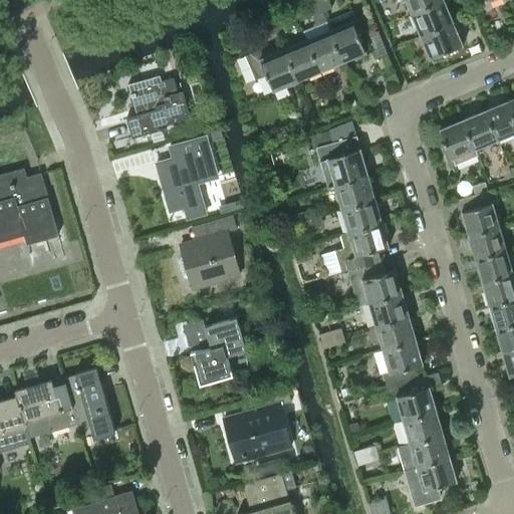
[(316,0),(314,0),(308,3),(315,20),(312,27),(326,21),(322,11),(316,0)]
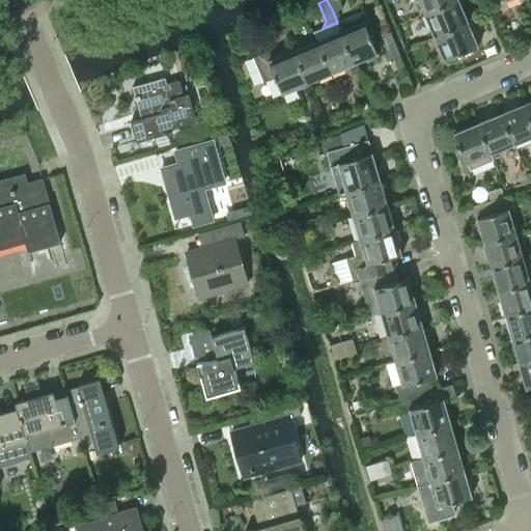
[(338,0),(327,0),(333,11),(341,8),(338,0)]
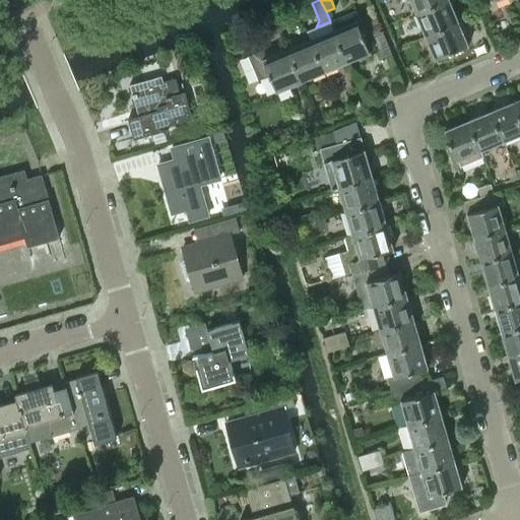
[(409,0),(415,13),(447,0),(409,0)]
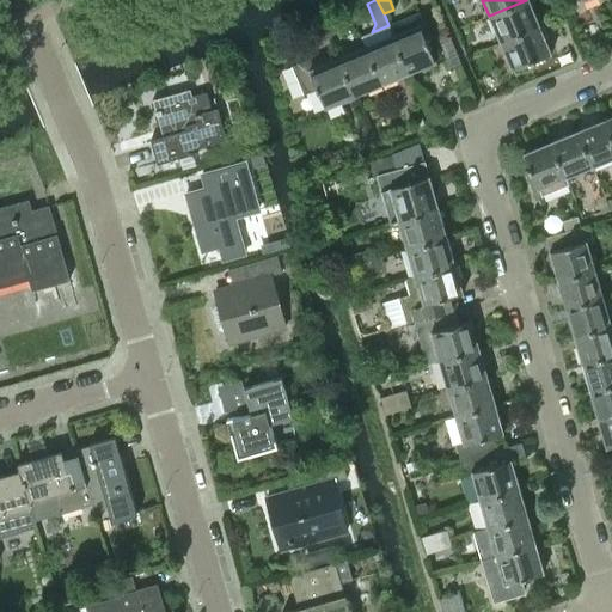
[(500,42),(545,24),(544,22),(542,14),(537,17),(528,0),(526,0),(489,16),(500,42)]
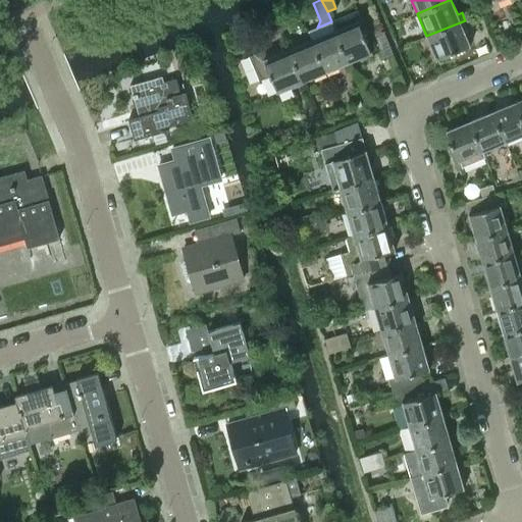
[(331,21),(348,63),(371,53),(364,36),(368,34),(358,10),(331,21)]
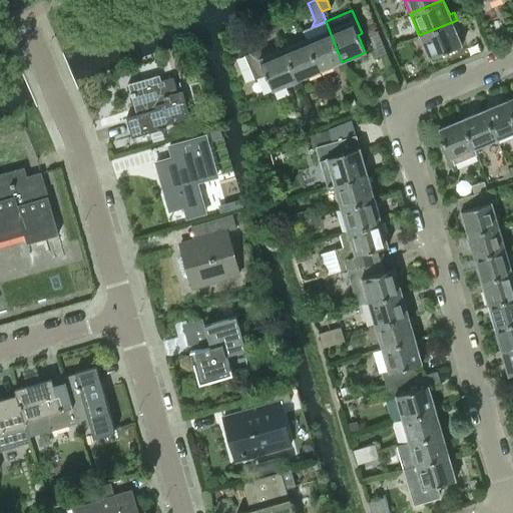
[(460,10),(454,12),(456,18),(463,16),(460,10)]
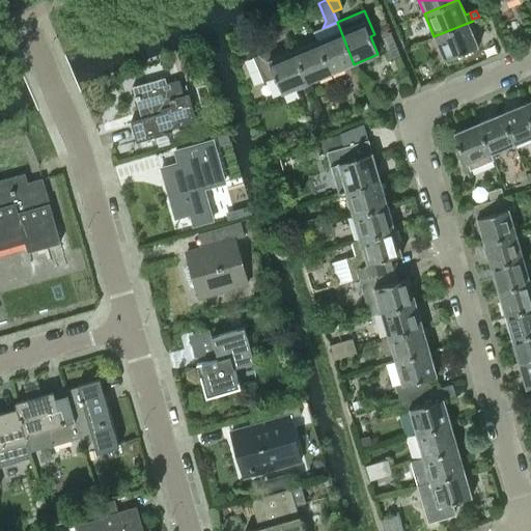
[(290,15),(281,19),(286,31),(296,27),(290,15)]
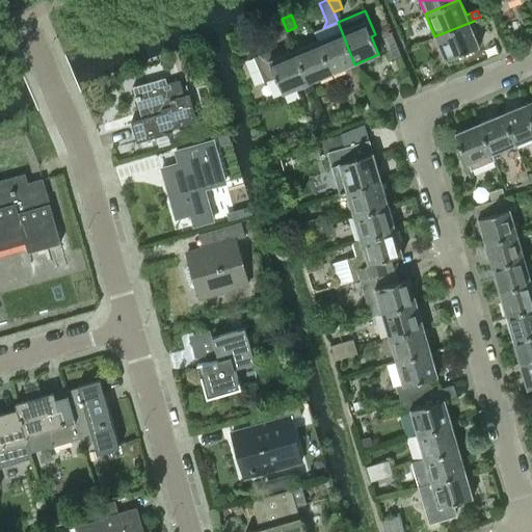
[(482,17),(474,21),(477,28),(485,25),(482,17)]
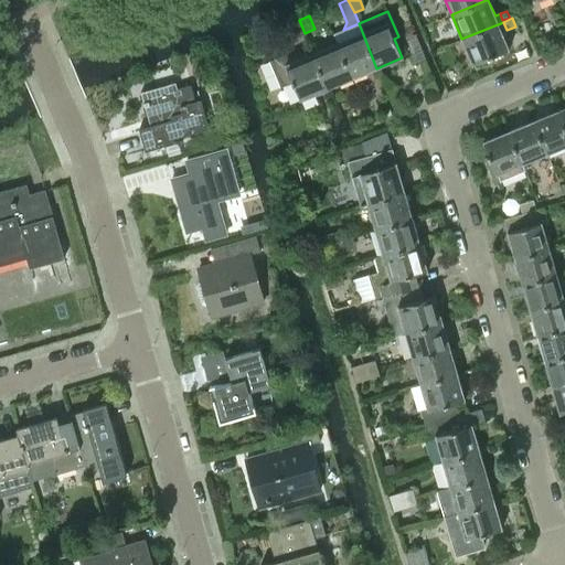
[(295,38),(305,33),(299,20),(289,23),(295,38)]
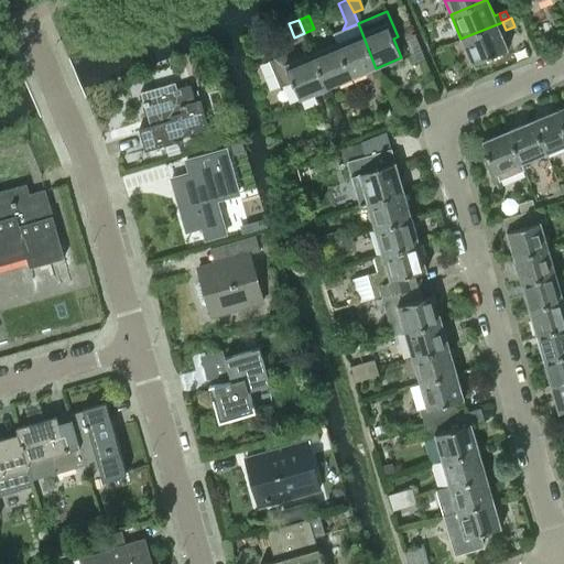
[(502,22),(461,39),(472,64),(474,63),(475,67),(490,61),(489,57),(508,49),(501,32),(506,30),(502,22)]
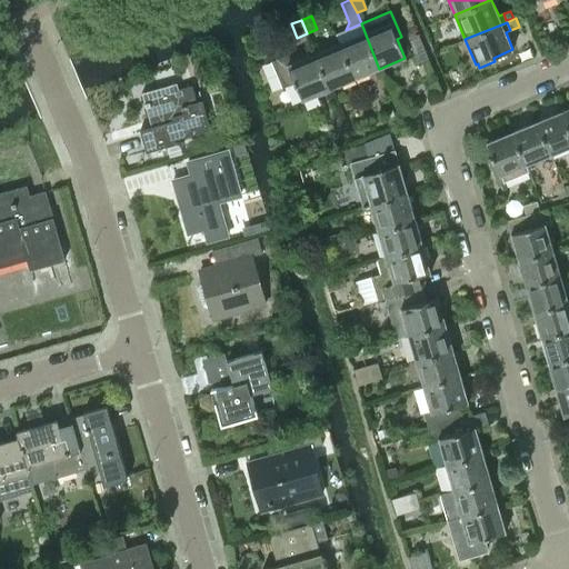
[(315,52),(330,89),(379,69),(361,23),(346,30),(336,35),(339,42),(315,52)]
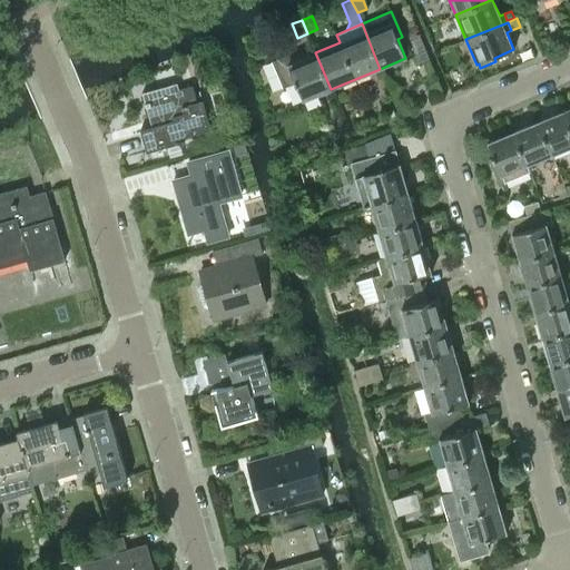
[(331,89),(315,52),(288,64),(285,55),(271,60),(282,87),(295,81),(303,100),(331,89)]
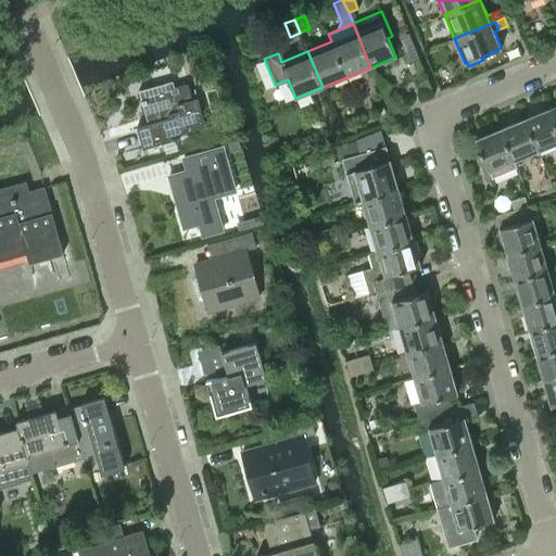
[(169,136),(205,126),(194,89),(189,90),(188,84),(174,87),(172,83),(163,85),(162,84),(149,88),(149,89),(140,91),(142,100),(141,101),(140,103),(142,104),(143,104),(146,113),(148,124),(137,127),(143,149),(171,140),(169,136)]
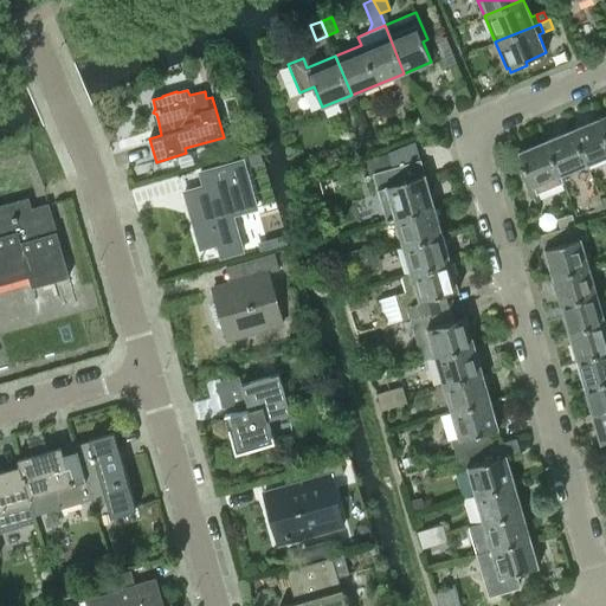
[(605,156),(605,136),(598,117),(572,129),(586,165),(605,156)]
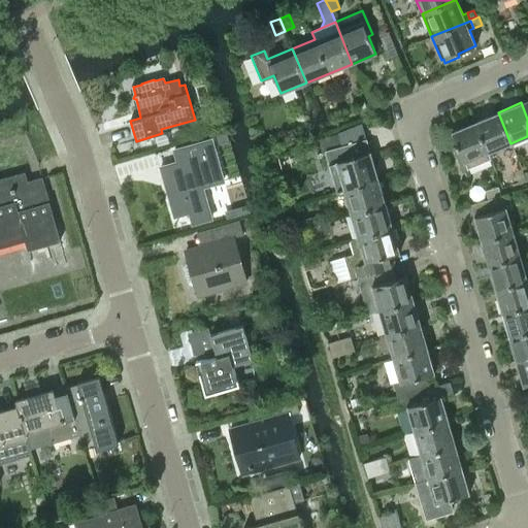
[(474,122),(490,159),(491,159),(489,153),(510,143),(498,112),(474,122)]
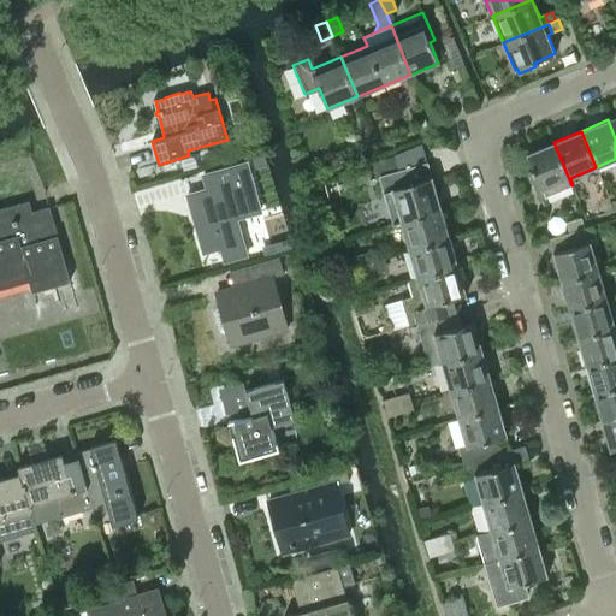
[(572,185),(554,142),(526,153),(533,170),(528,172),(539,199),(572,185)]
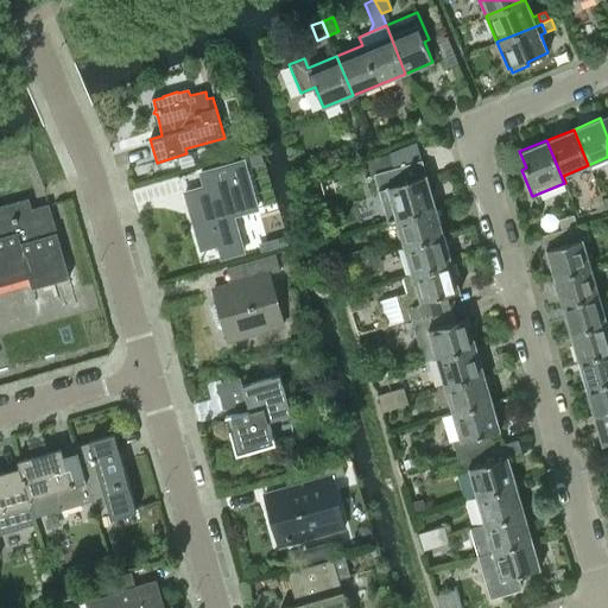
[(396,220),(436,208),(426,175),(425,175),(417,144),(390,154),(393,169),(374,175),(387,222),(396,220)]
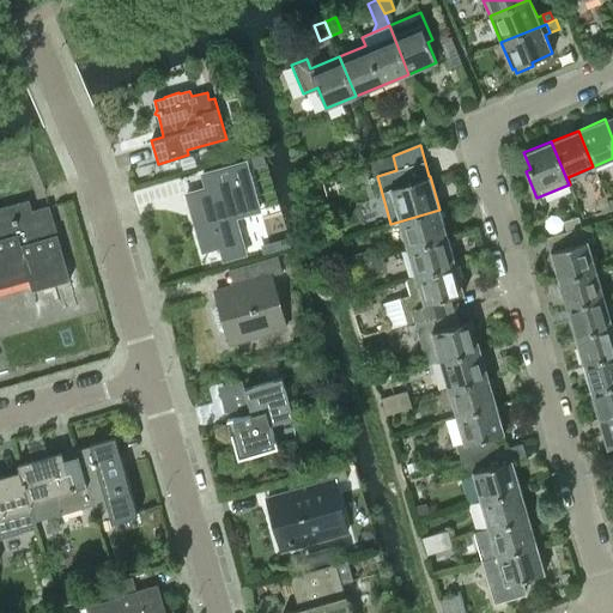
[(208,188),(187,194),(193,214),(190,214),(194,228),(196,228),(202,250),(219,246),(223,259),(244,253),(241,240),(234,217),(259,211),(244,163),(237,165),(210,173),(204,175),(208,188)]
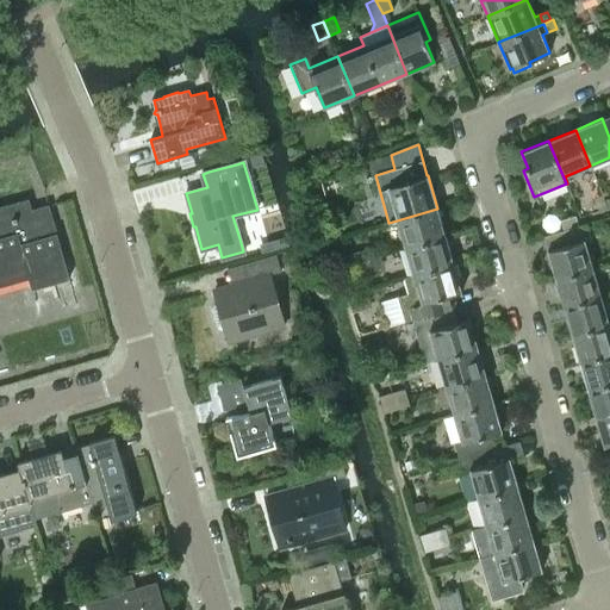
[(0,286),(29,279),(32,290),(69,279),(49,205),(32,210),(29,199),(0,206),(0,286)]
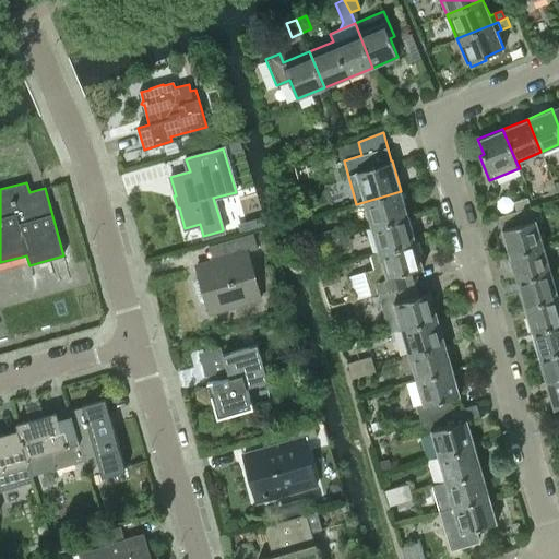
[(370,227),(408,216),(401,191),(364,202),(370,227)]
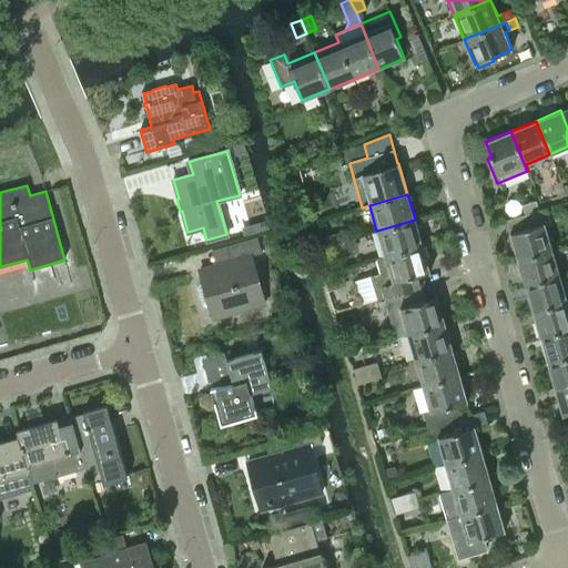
[(523,205),(525,215),(538,212),(535,202),(523,205)]
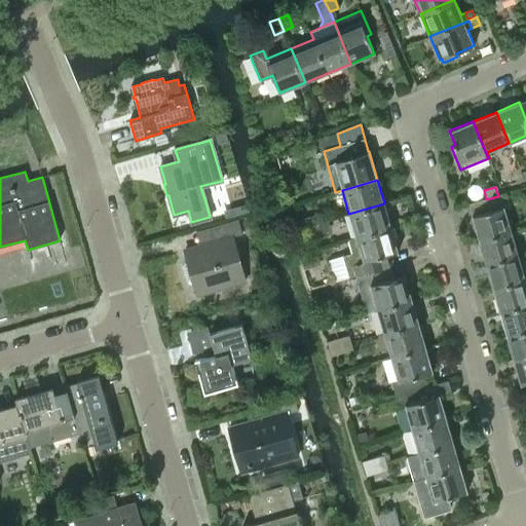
[(472,217),(479,240),(512,231),(504,208),(510,207),(505,194),(498,196),(486,199),(470,204),(473,216),(472,217)]
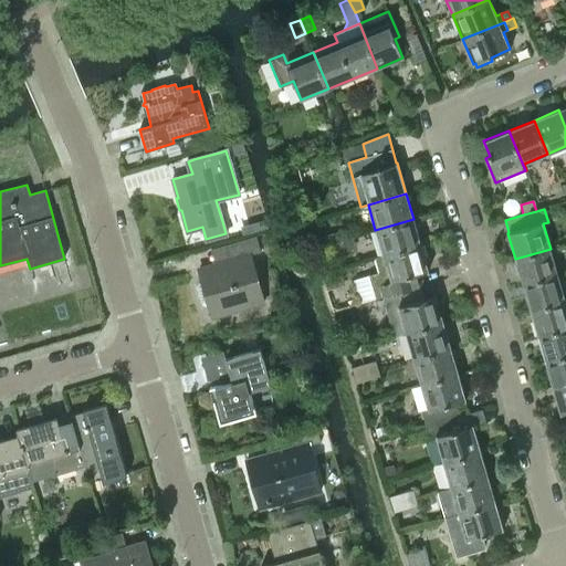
[(383,255),(421,244),(413,219),(375,230),(383,255)]
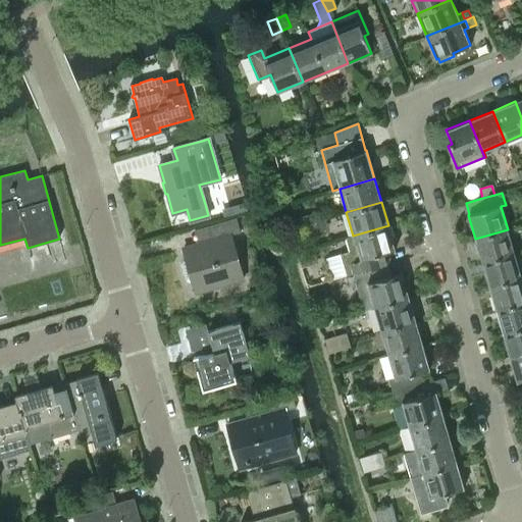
[(301,218),(305,231),(315,228),(311,215),(301,218)]
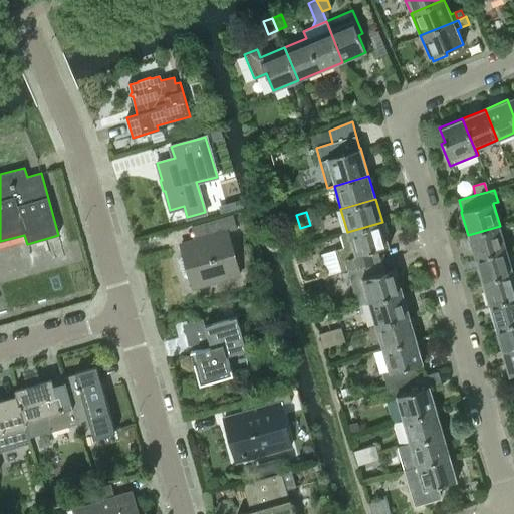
[(181,257),(179,260),(184,275),(187,277),(189,276),(193,287),(240,274),(228,231),(237,229),(233,215),(205,223),(209,237),(195,241),(180,245),(183,256),(181,257)]
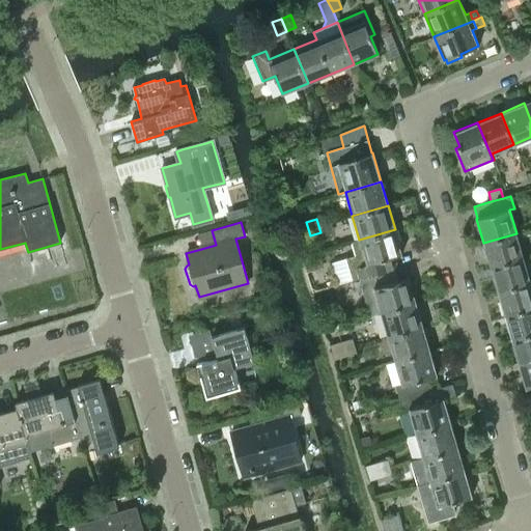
[(299,239),(310,235),(306,222),(295,225),(299,239)]
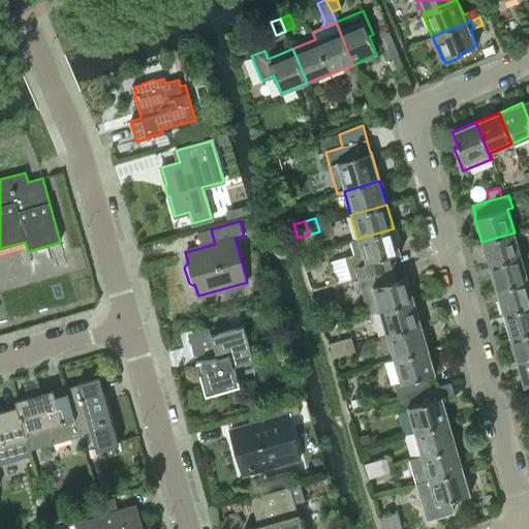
[(344,257),(331,261),(337,283),(350,279),(350,280),(358,278),(394,268),(391,256),(400,253),(394,228),(358,239),(350,242),(353,254),(344,257)]
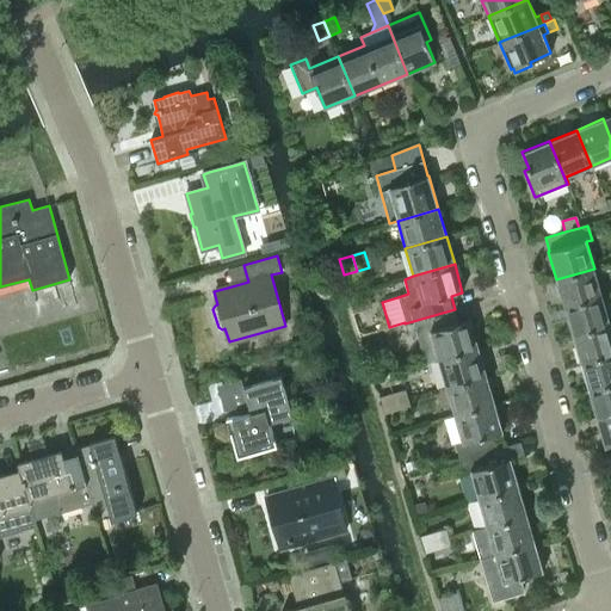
[(602,296),(594,269),(556,279),(565,307),(602,296)]
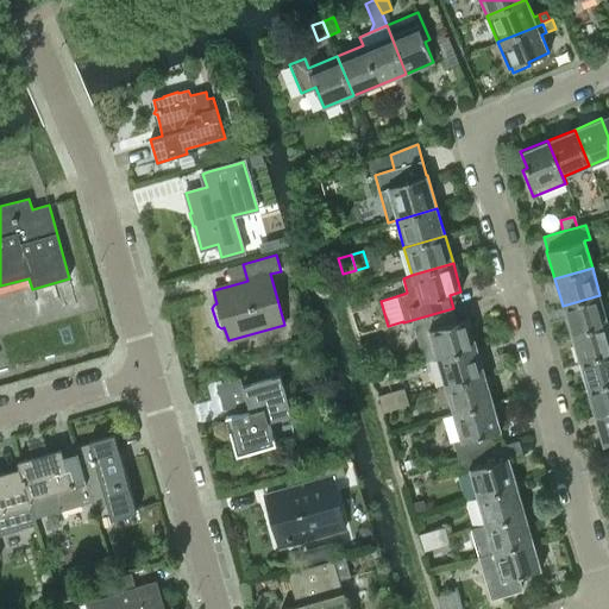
[(608,324),(600,295),(563,306),(570,334),(608,324)]
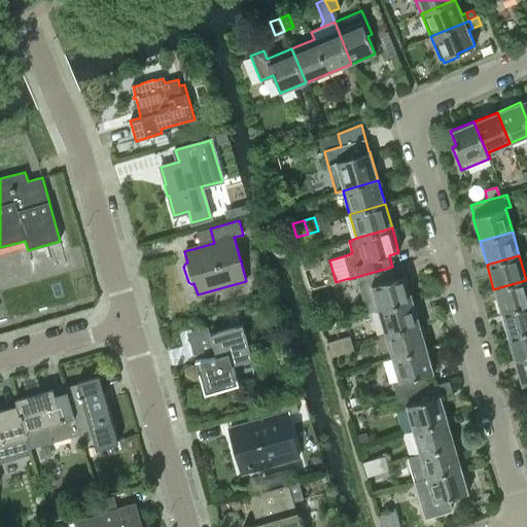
[(392,267),(356,277),(366,313),(378,310),(413,300),(406,275),(395,278),(392,267)]
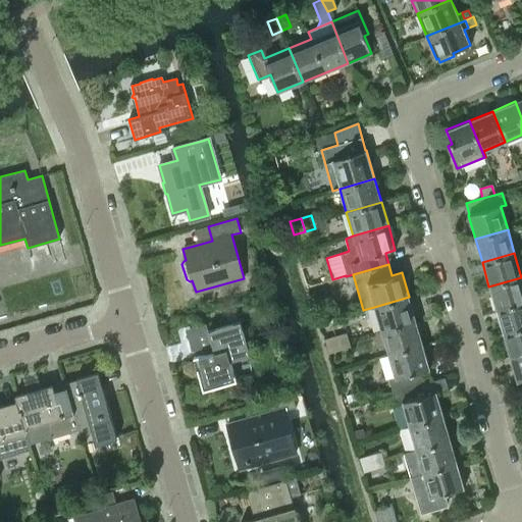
[(521,302),(521,279),(521,277),(488,286),(496,310),(521,302)]
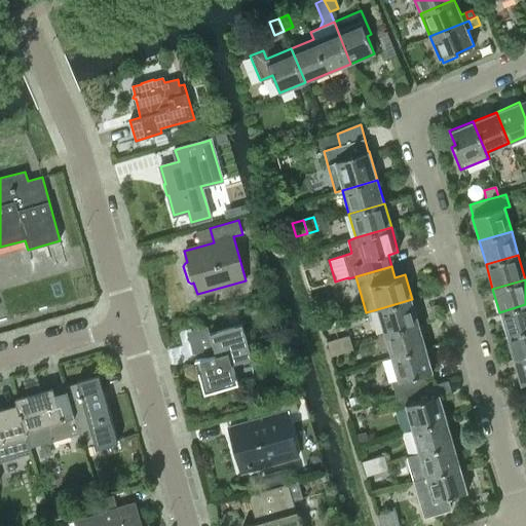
[(383,333),(419,323),(412,299),(377,309),(383,333)]
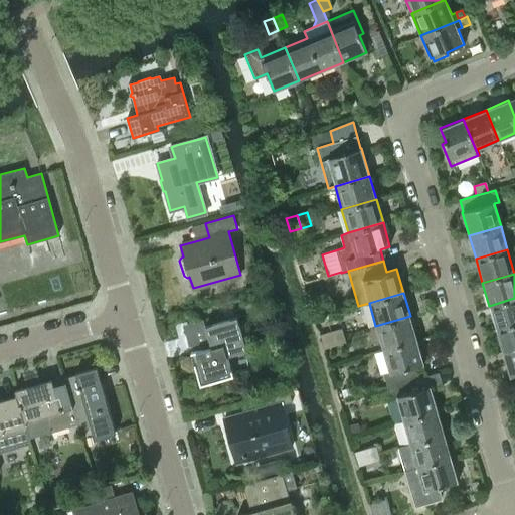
[(514,298),(489,306),(496,329),(514,323),(514,298)]
